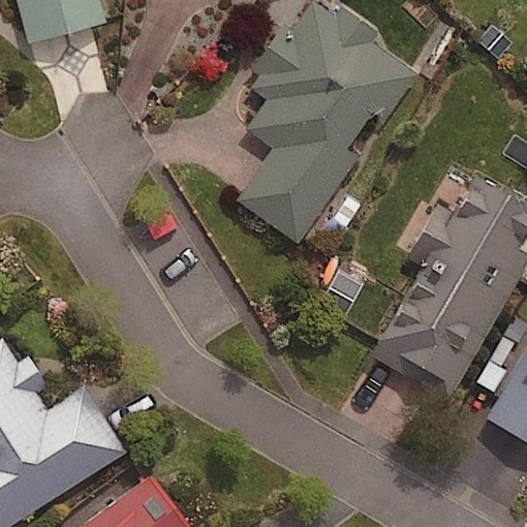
[(17,0),(29,43),(104,24),(97,0),(17,0)]
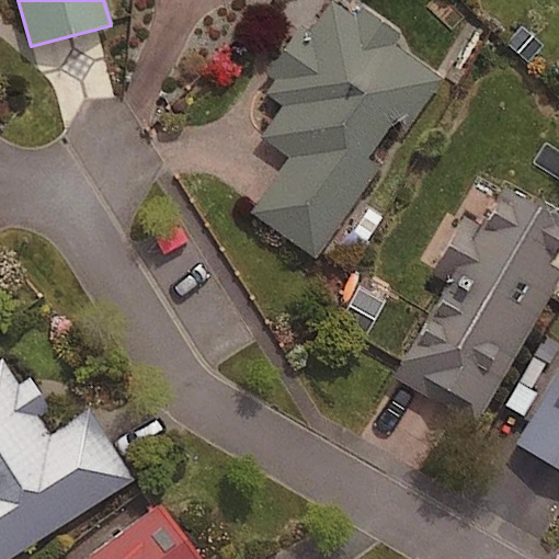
[(399,26),(360,0),(334,0),(308,40),(296,31),(261,83),(288,102),(263,138),(292,158),(252,215),(317,259),(378,170),(365,161),(395,118),(409,128),(441,81),(387,44),(399,26)]
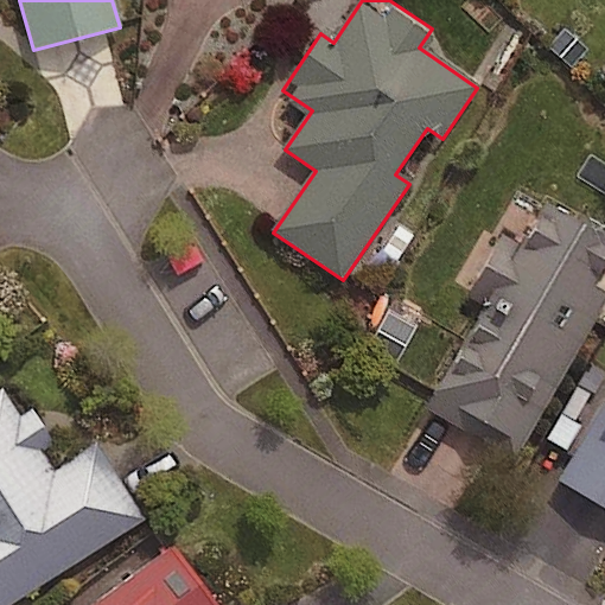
[(604,244),(548,212),(526,250),(503,239),(470,297),(491,309),(432,413),(516,460),(604,303),(604,294),(590,286),(604,260),(604,244)]
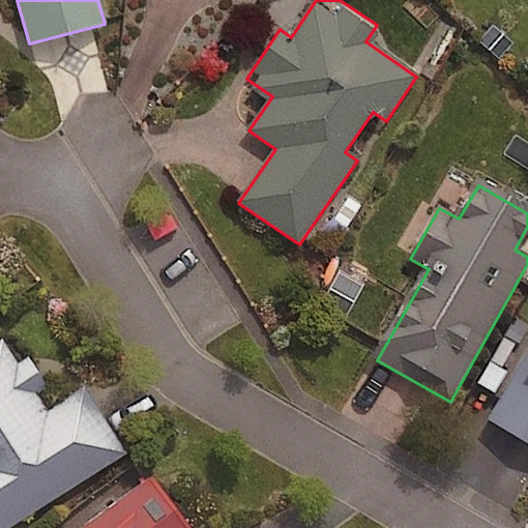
[(54,409),(8,339),(0,343),(0,527),(9,527),(126,452),(85,389),(54,409)]
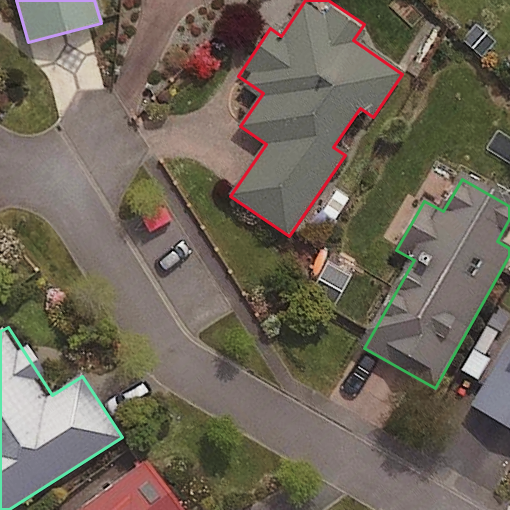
[(509,338),(471,407),(509,428),(509,338)]
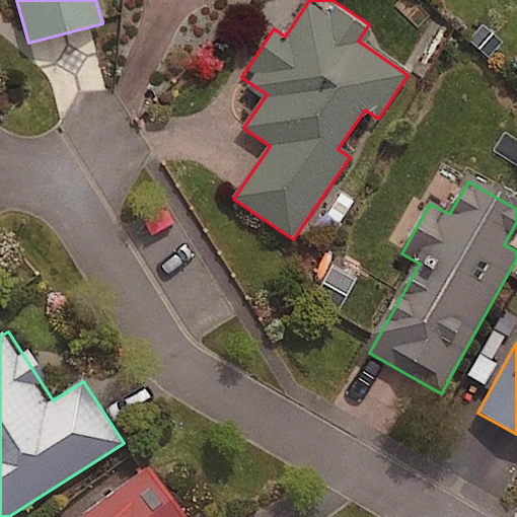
[(179,516),(143,467),(76,516),(179,516)]
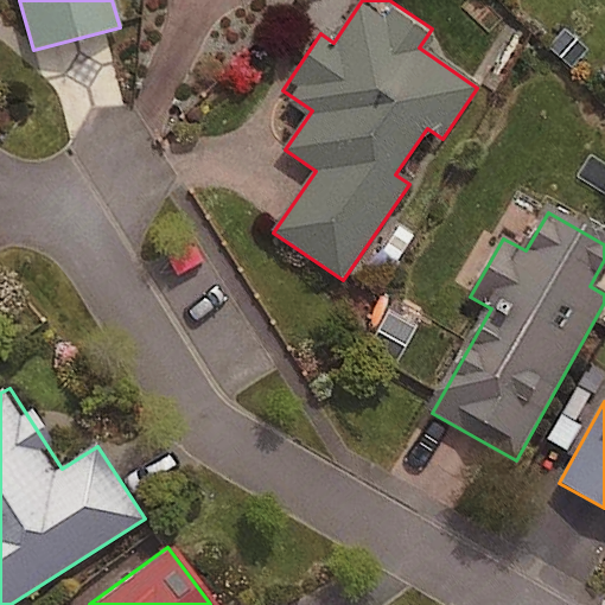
All buildings are outlined.
